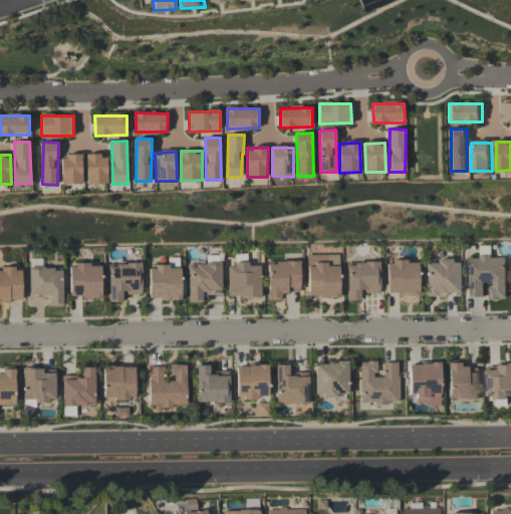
[(82,155),(61,156),(62,184),(82,184),(82,155)]
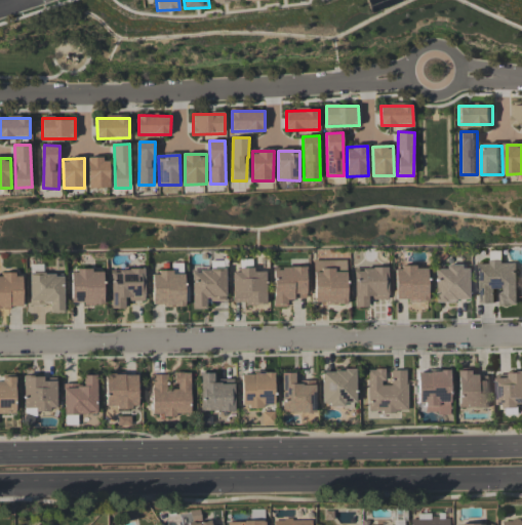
[(89,188),(111,188),(110,158),(89,159),(89,188)]
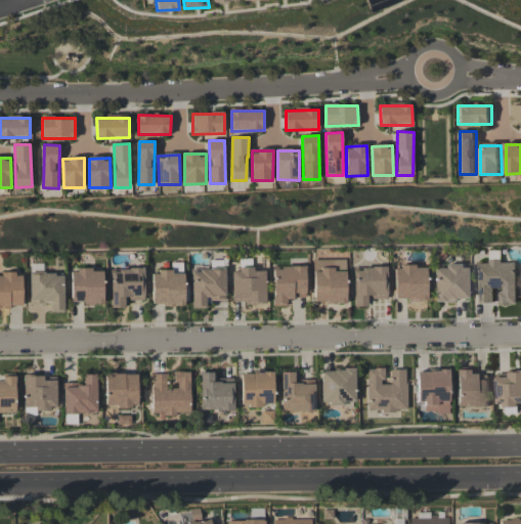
[(348,303),(347,259),(314,260),(315,304),(348,303)]
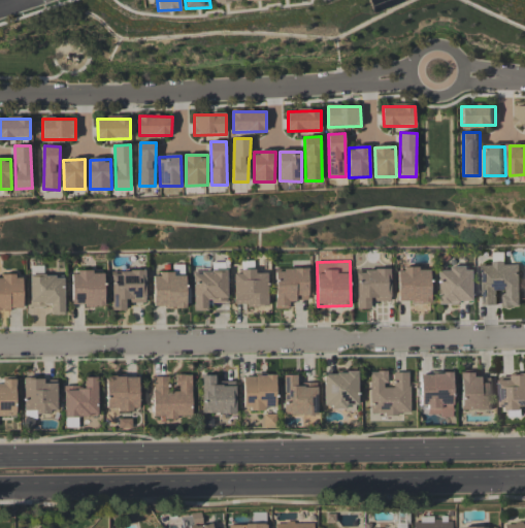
[(521,263),(493,263),(493,265),(482,265),(482,305),(499,305),(499,291),(504,291),(504,306),(522,306),(521,263)]
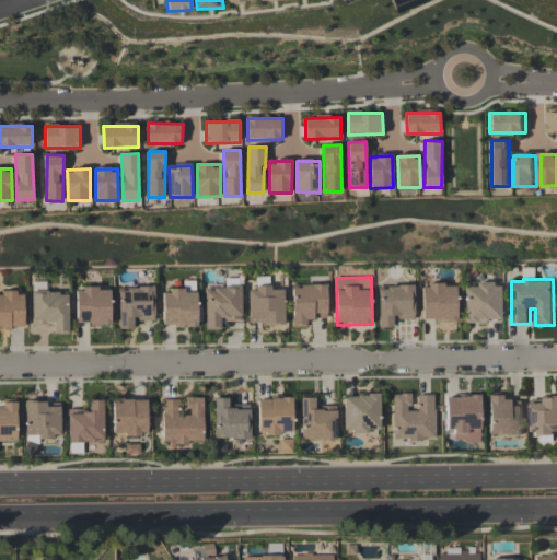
[(199,326),(198,281),(186,282),(186,290),(163,290),(164,327),(199,326)]
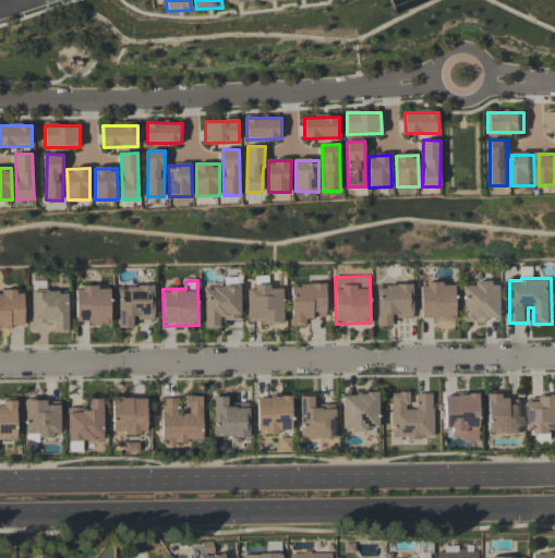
[(465,320),(501,320),(499,283),(463,283),(465,320)]
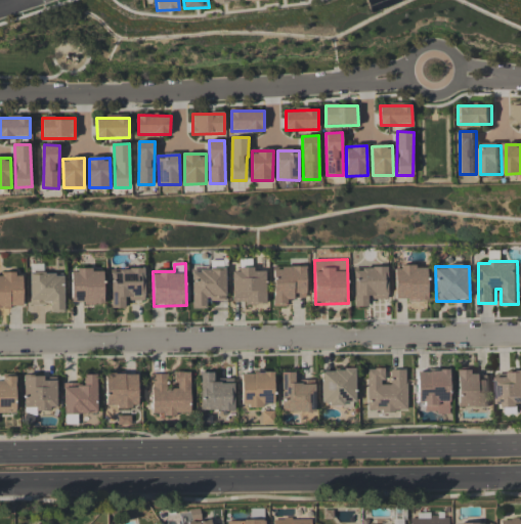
[(307,267),(274,267),(274,306),(288,306),(288,299),(307,298),(307,267)]
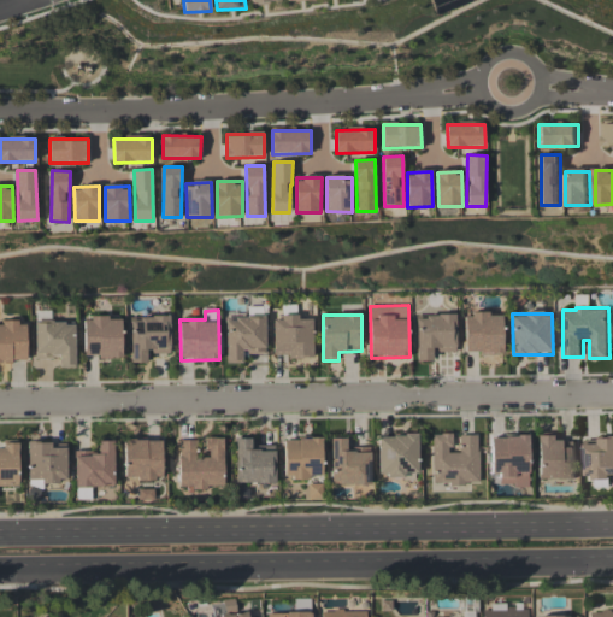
[(458,316),(418,315),(418,360),(435,360),(435,352),(457,352),(458,316)]
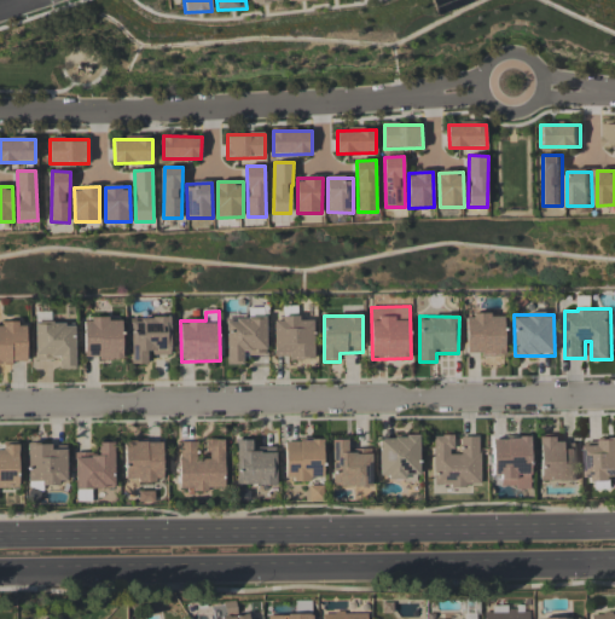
[(505,316),(468,316),(468,354),(506,354),(505,316)]
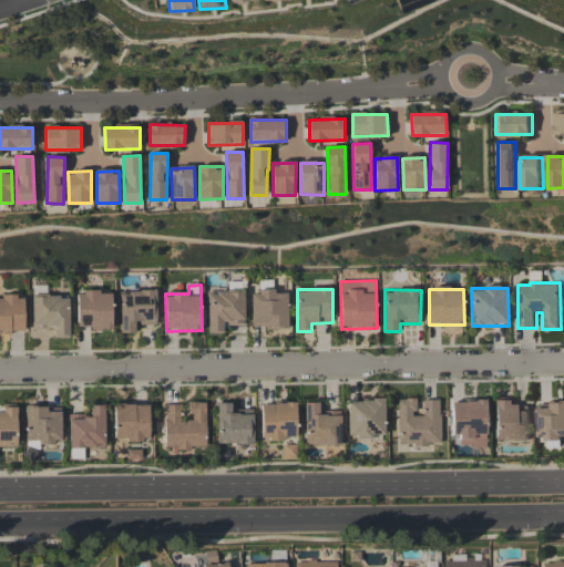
[(254,290),(254,326),(267,326),(267,329),(289,328),(288,294),(276,294),(276,290),(254,290)]
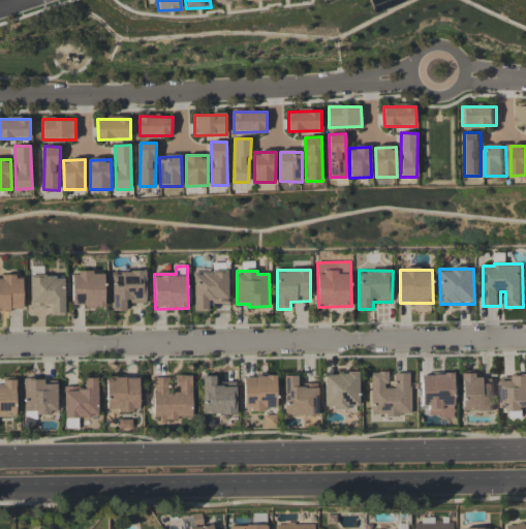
[(106,307),(105,272),(73,273),(73,305),(84,305),(85,308),(106,307)]
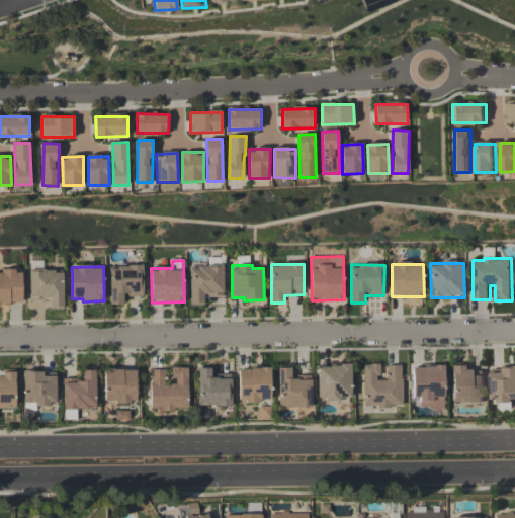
[(110,266),(111,305),(124,304),(124,296),(145,296),(144,266),(110,266)]
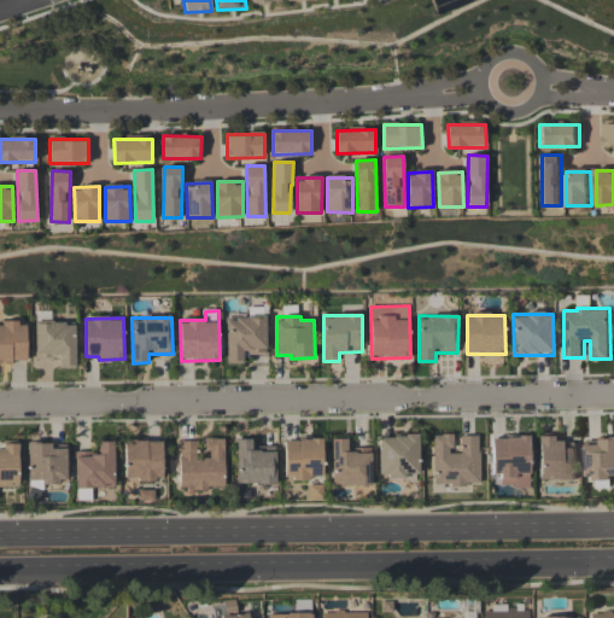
[(268,354),(268,319),(228,318),(227,363),(244,363),(244,354),(268,354)]
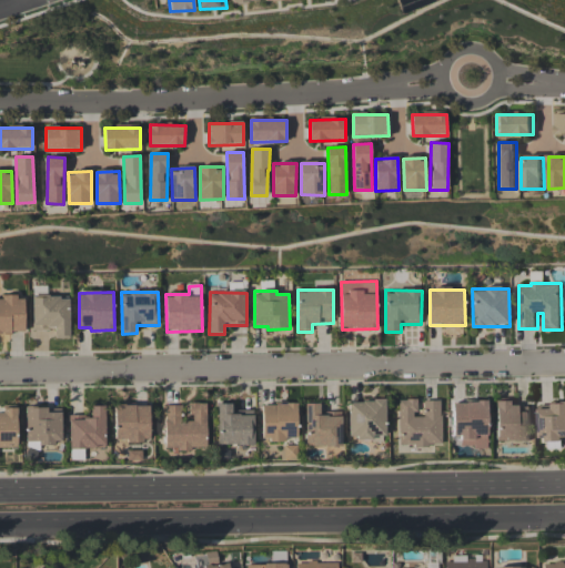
[(24,296),(0,296),(0,333),(26,333),(24,296)]
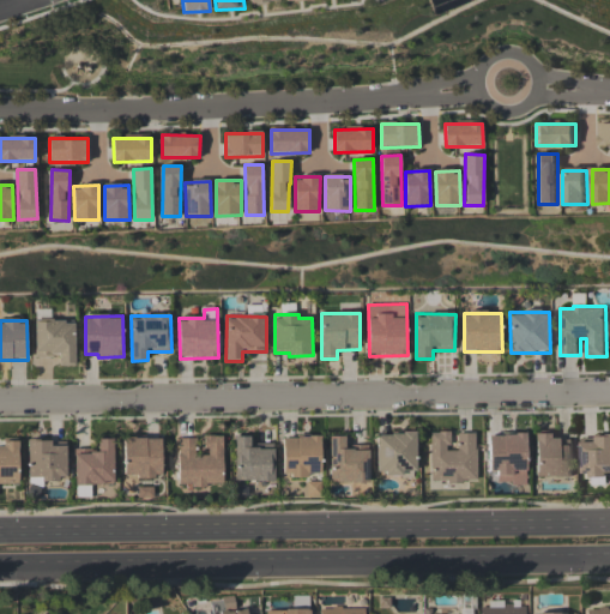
[(76,321),(36,321),(37,354),(60,353),(60,366),(77,366),(76,321)]
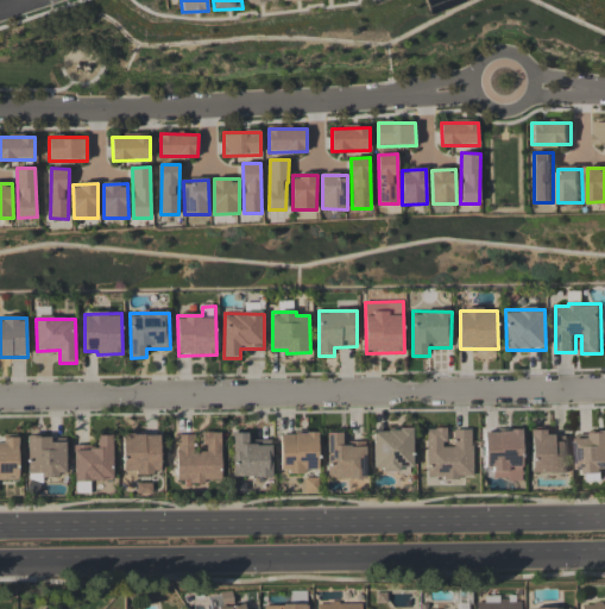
[(429,478),(474,477),(473,429),(454,429),(455,446),(447,446),(447,428),(428,428),(429,478)]
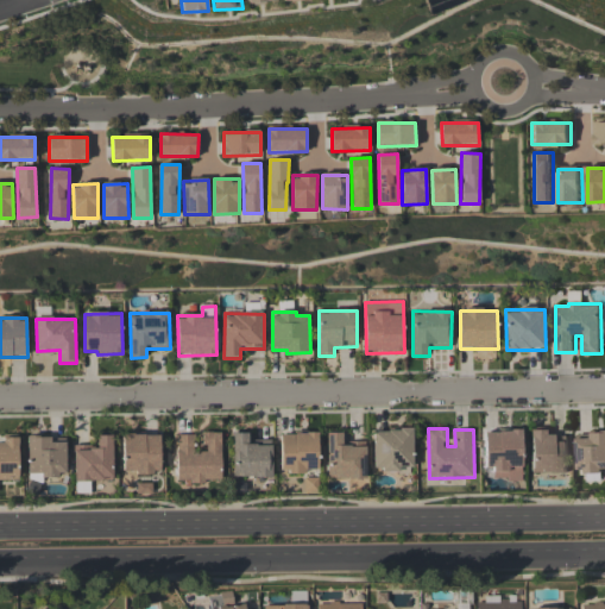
[(415,470),(414,429),(375,429),(376,471),(415,470)]
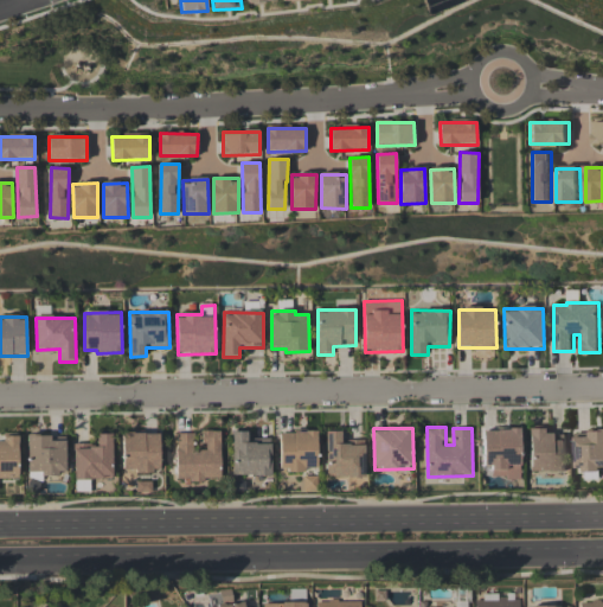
[(531,428),(530,471),(568,472),(569,434),(546,434),(546,428),(531,428)]
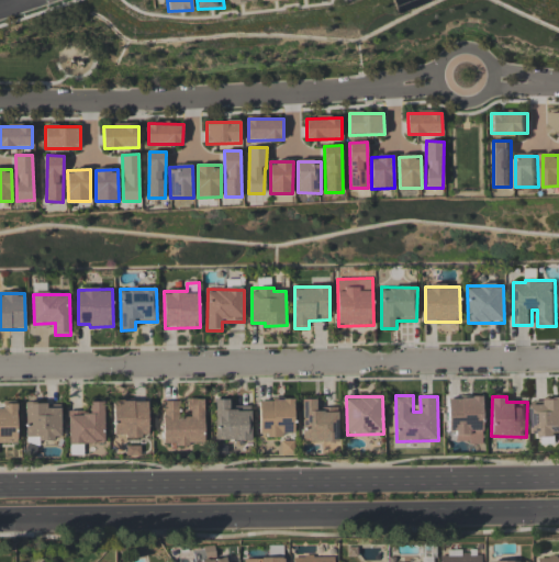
[(484,398),(449,397),(449,431),(456,433),(456,442),(483,444),(484,398)]
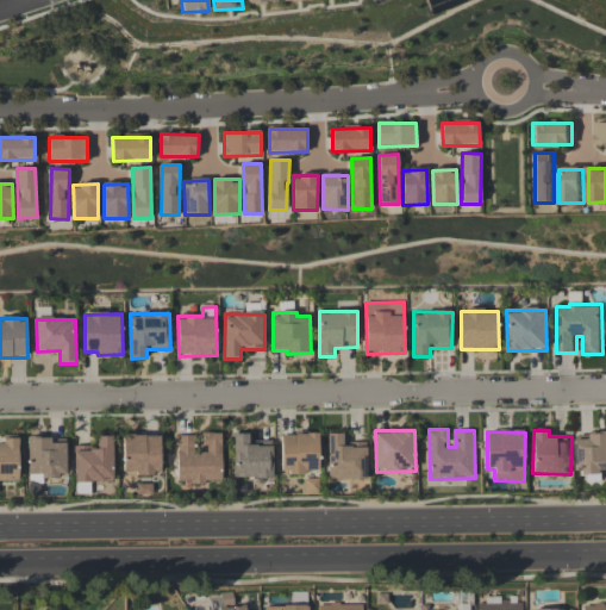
[(605,431),(594,433),(595,440),(580,440),(580,473),(605,473),(605,431)]
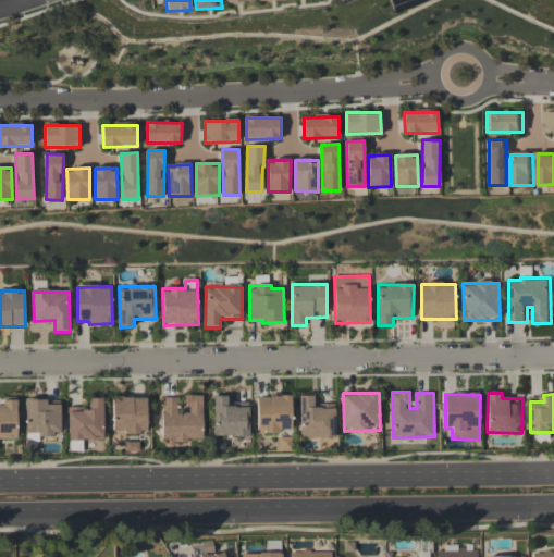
[(204,395),(188,395),(188,412),(179,412),(180,397),(163,397),(163,440),(204,440),(204,395)]
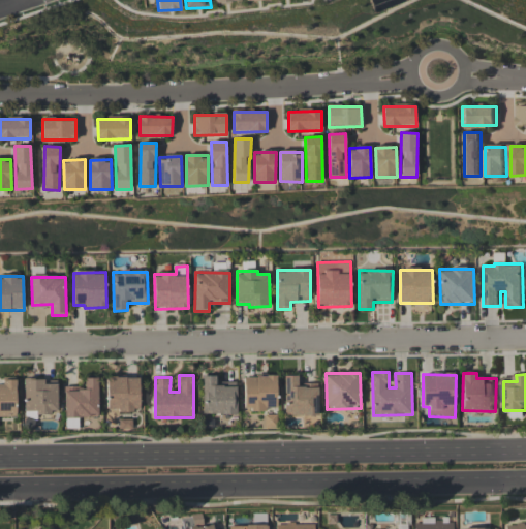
[(319,384),(299,384),(299,375),(284,376),(285,415),(319,414),(319,384)]
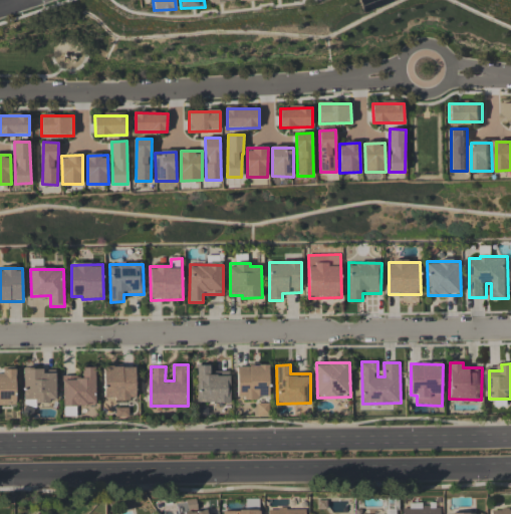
[(231,403),(231,372),(211,372),(211,365),(198,365),(198,403),(231,403)]
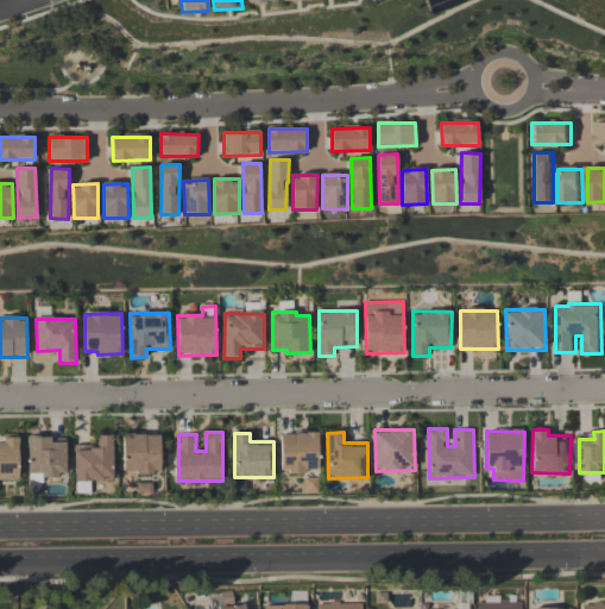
[(282,472),(320,471),(319,433),(282,433),(282,472)]
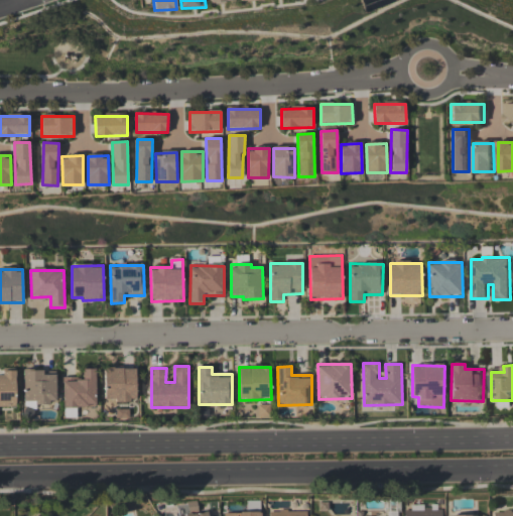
[(137,401),(137,368),(105,368),(105,400),(137,401)]
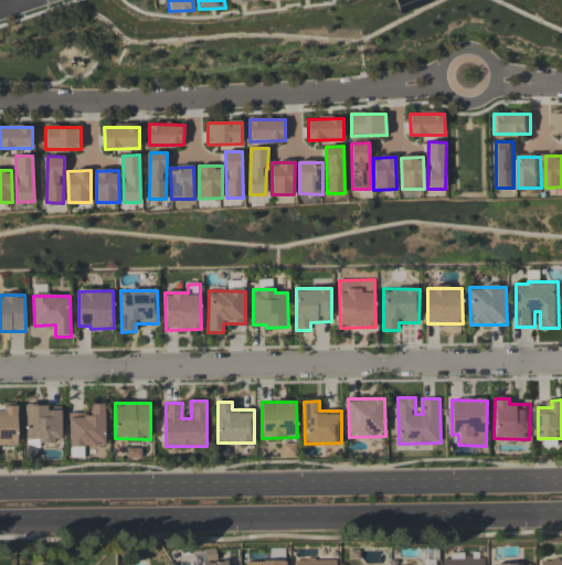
[(63,440),(62,411),(49,411),(49,404),(27,404),(27,441),(63,440)]
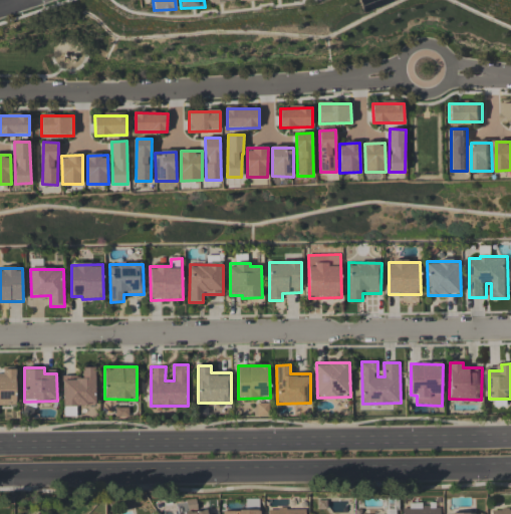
[(63,376),(64,406),(96,406),(95,367),(83,367),(83,376),(63,376)]
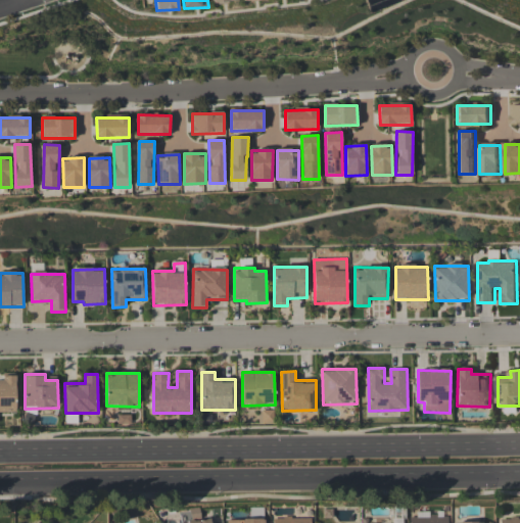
[(16,375),(3,376),(3,380),(0,380),(0,412),(17,412),(16,375)]
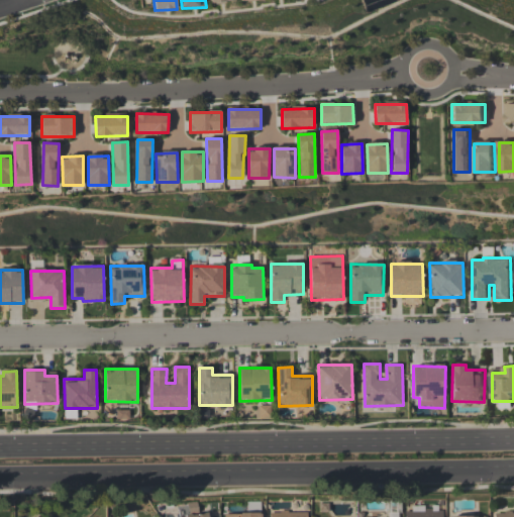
[(227,516),(227,515),(243,514),(243,513),(249,513),(249,502),(264,502),(264,516),(227,516)]
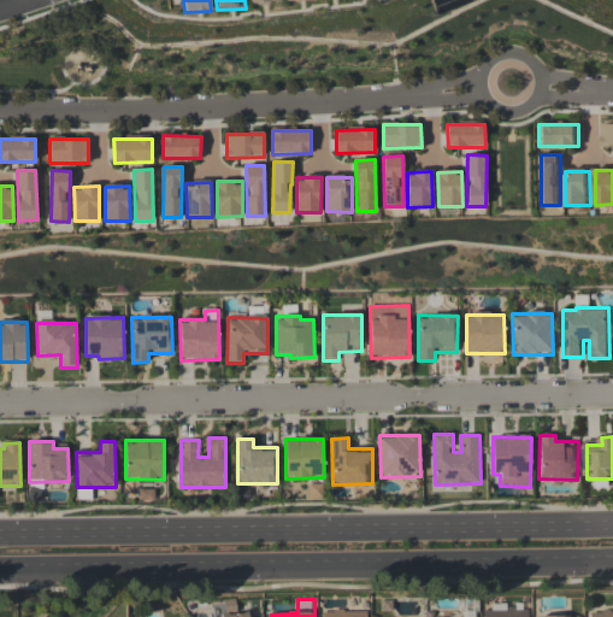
[(484,616),(530,616),(530,606),(485,607),(484,616)]
